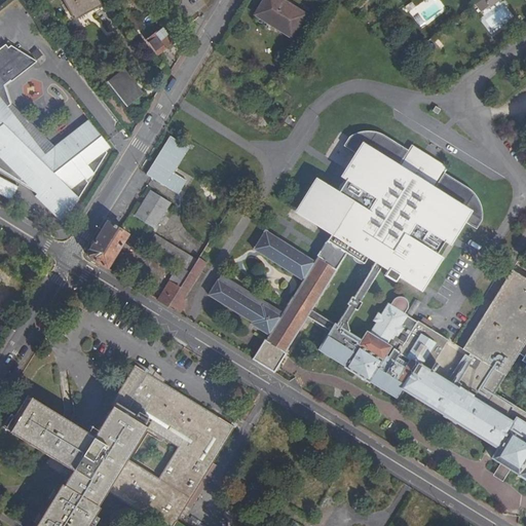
[(102,4),(99,0),(63,0),(74,20),(102,4)]
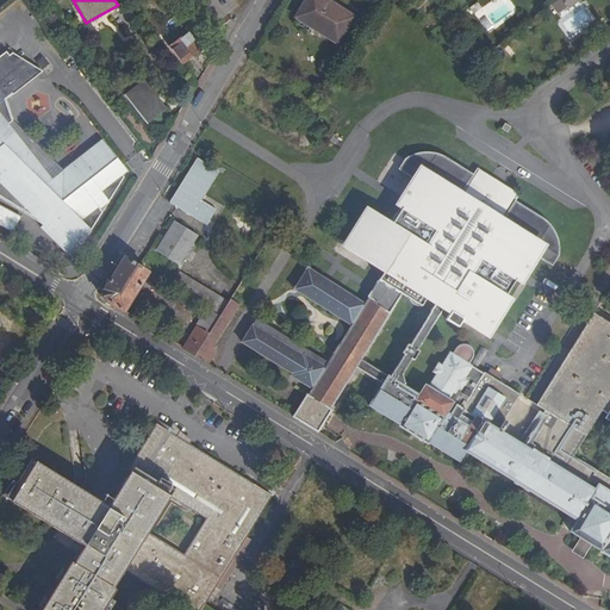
[(337,43),(354,17),(328,0),(304,0),(294,17),(337,43)]
